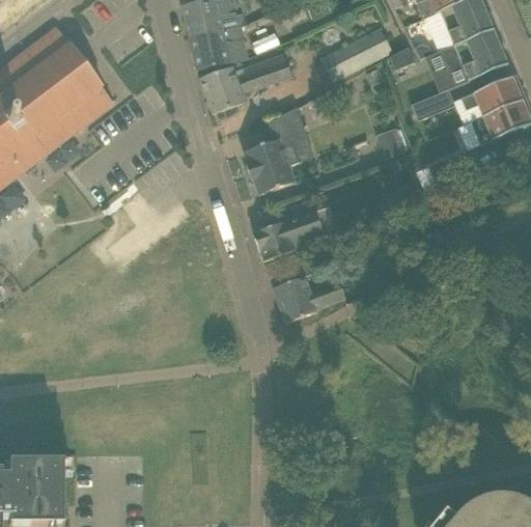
[(182,4),(189,37),(222,30),(220,22),(238,18),(236,15),(247,11),(244,0),(200,0),(182,4)]
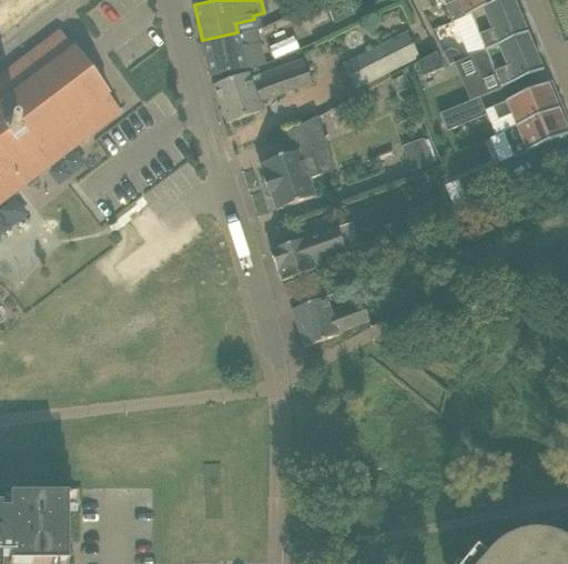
[(450,0),(445,2),(452,19),(454,19),(454,18),(496,0),(450,0)]
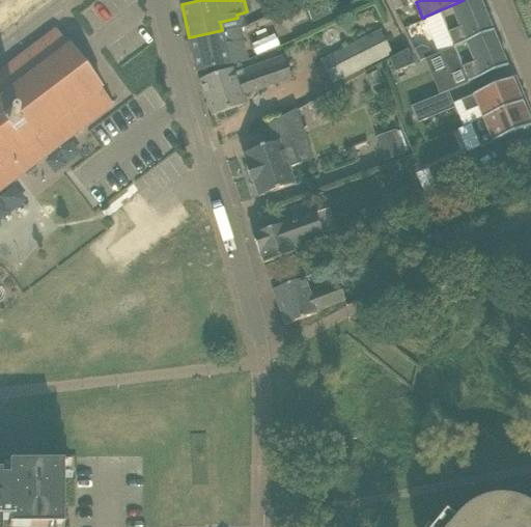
[(453,45),(492,29),(492,30),(493,29),(493,28),(492,28),(479,0),(464,0),(424,17),(424,18),(431,34),(446,28),(453,45)]
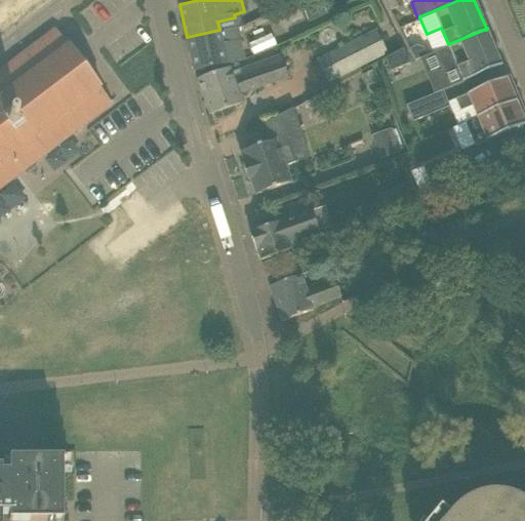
[(69,43),(55,26),(40,38),(41,39),(0,69),(0,182),(95,111),(96,112),(112,101),(99,83),(101,82),(70,41),(69,43)]
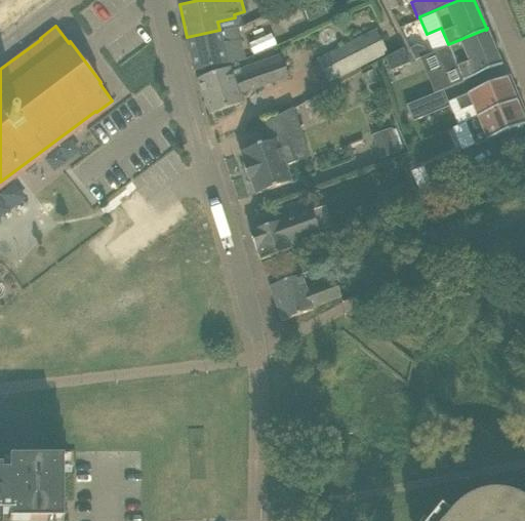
[(375,27),(317,56),(328,79),(387,49),(375,27)]
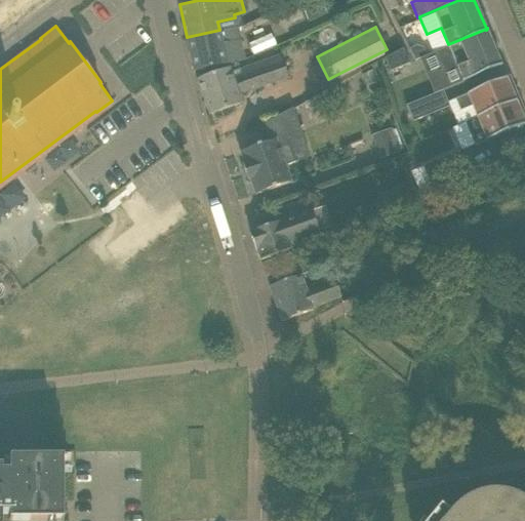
[(500,63),(486,30),(486,29),(448,44),(435,49),(435,50),(436,50),(444,70),(443,70),(444,71),(428,78),(434,91),(443,87),(461,80),(501,64),(500,63)]
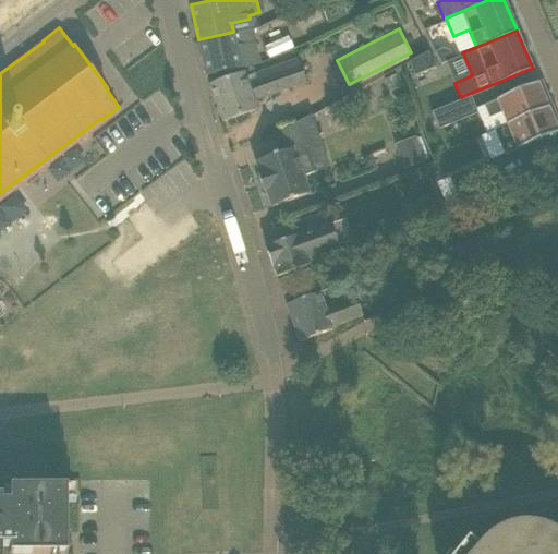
[(233,32),(198,39),(206,73),(241,65),(241,64),(259,60),(255,39),(237,44),(233,32)]
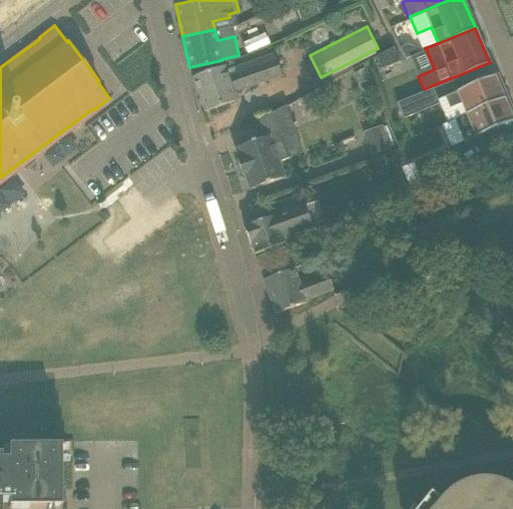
[(401,59),(394,44),(376,54),(382,67),(383,66),(399,58),(400,59),(401,59)]
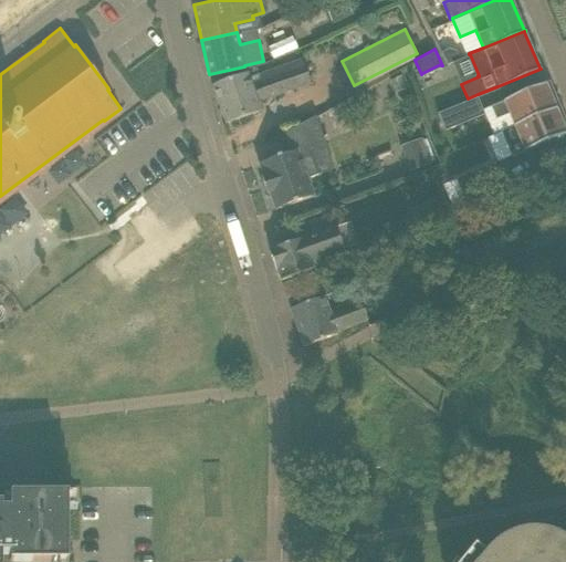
[(248,71),(212,84),(226,121),(260,108),(257,99),(311,80),(302,56),(249,75),(248,71)]
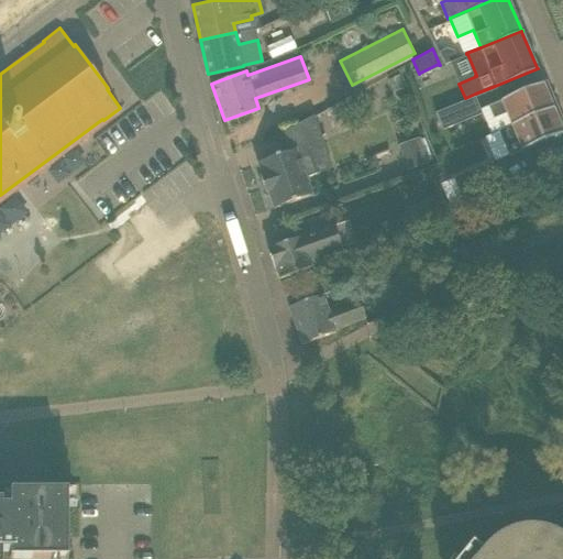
[(511,123),(556,105),(545,79),(488,103),(494,116),(507,110),(511,123)]
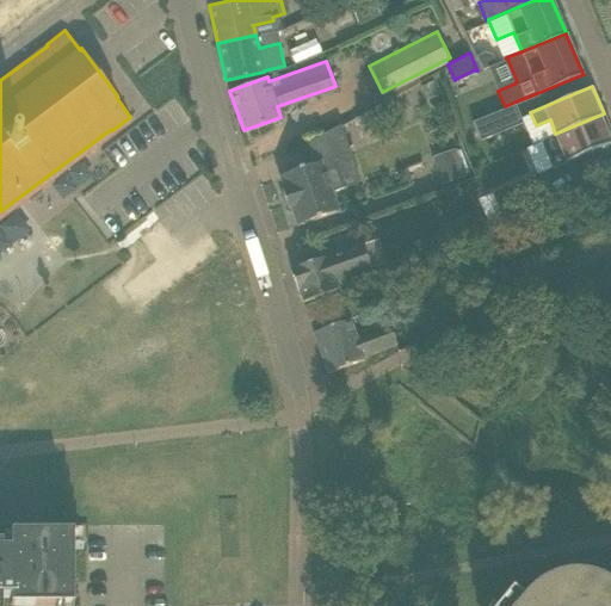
[(523,121),(516,101),(505,106),(473,119),(481,138),(523,121)]
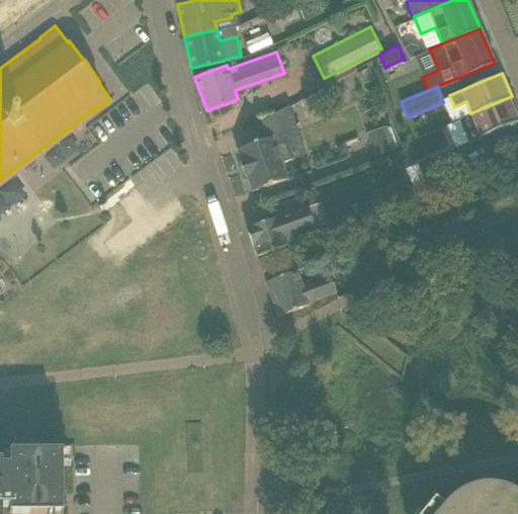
[(517,120),(517,110),(512,96),(470,113),(458,117),(468,142),(517,120)]
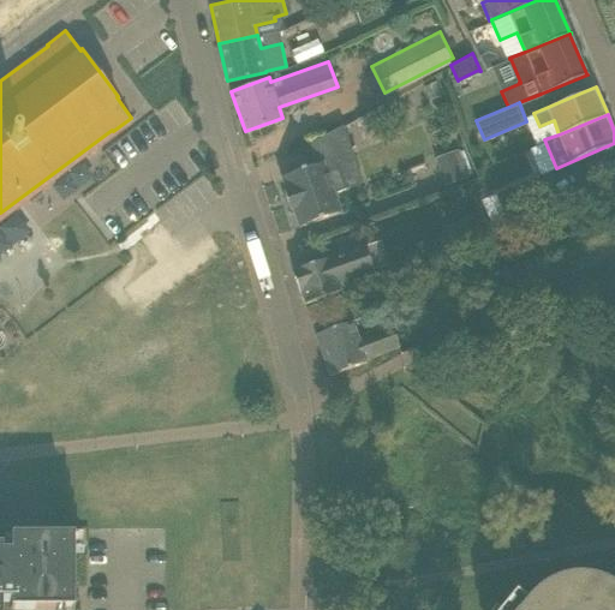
[(356,157),(344,123),(310,141),(317,162),(282,175),(287,190),(285,190),(291,207),(293,205),(299,225),(340,210),(333,191),(347,185),(339,163),(356,157)]
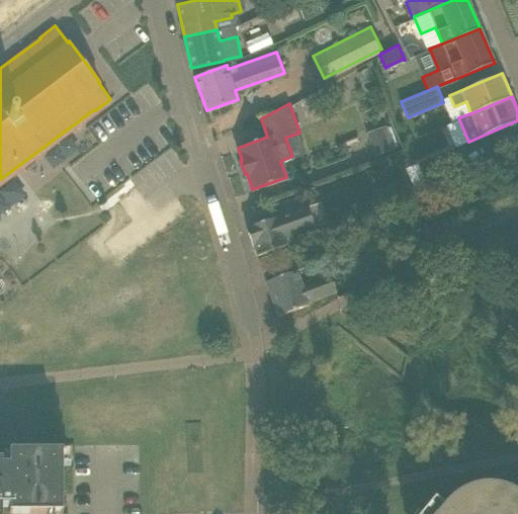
[(385,124),(366,131),(375,154),(395,147),(385,124)]
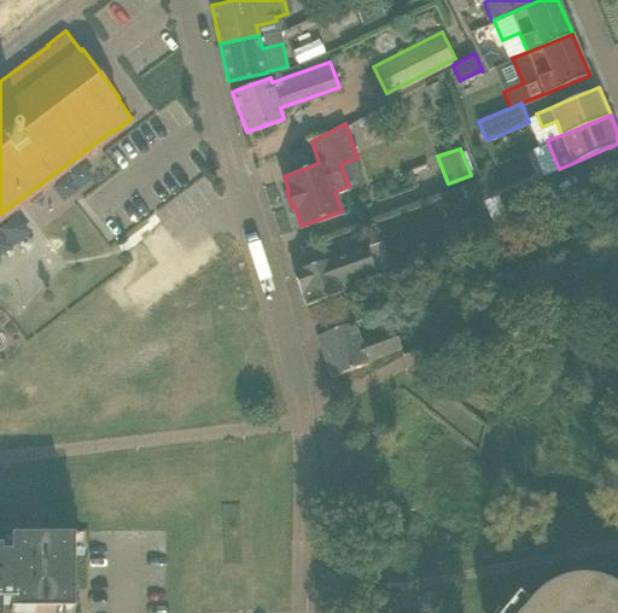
[(495,193),(507,216),(558,191),(549,171),(495,193)]
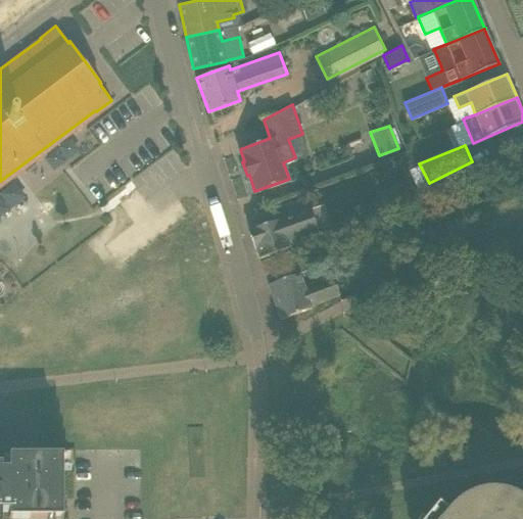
[(374,192),(381,206),(381,207),(409,193),(401,179),(374,192)]
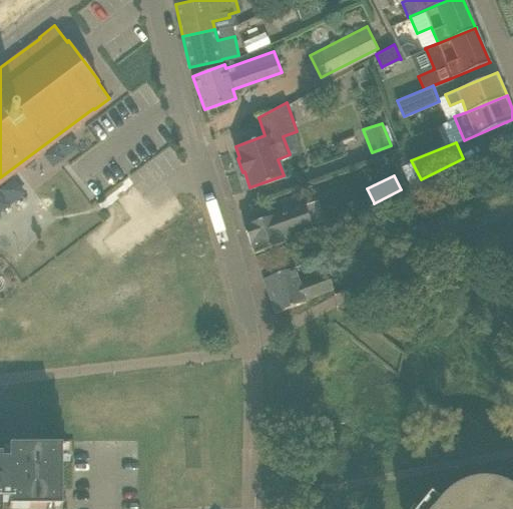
[(304,202),(244,223),(250,242),(251,241),(254,250),(283,240),(281,235),(310,224),(310,223),(311,222),(304,202)]
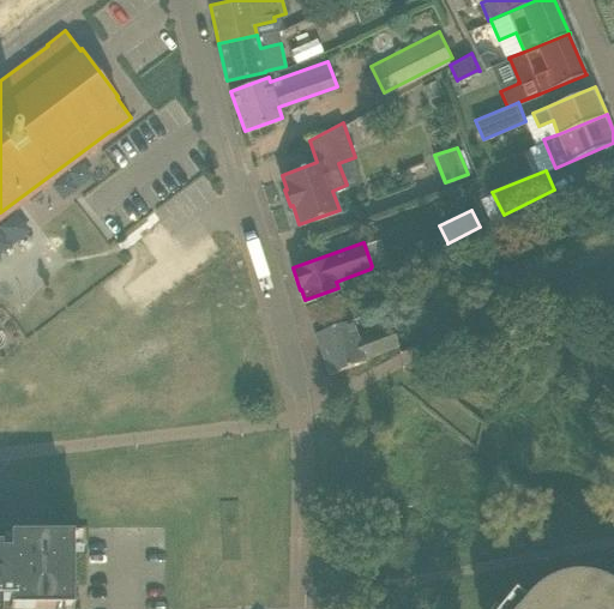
[(584,296),(578,290),(567,300),(575,307),(584,296)]
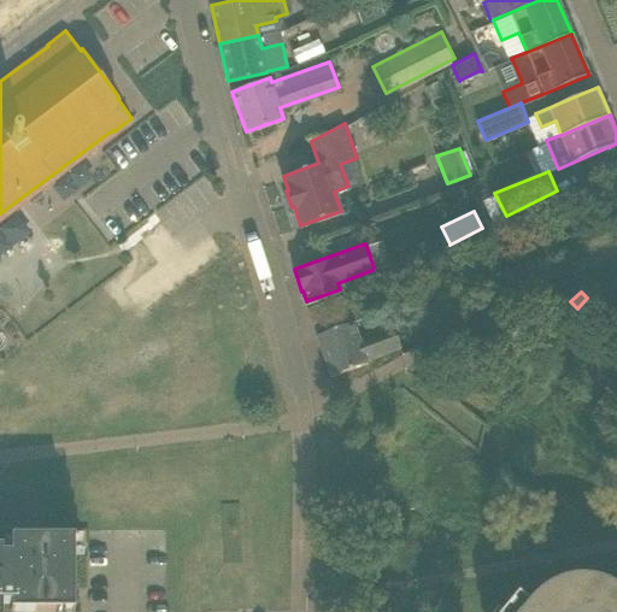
[(362,317),(356,301),(312,318),(317,334),(331,374),(368,360),(368,358),(401,345),(392,324),(360,335),(356,319),(362,317)]
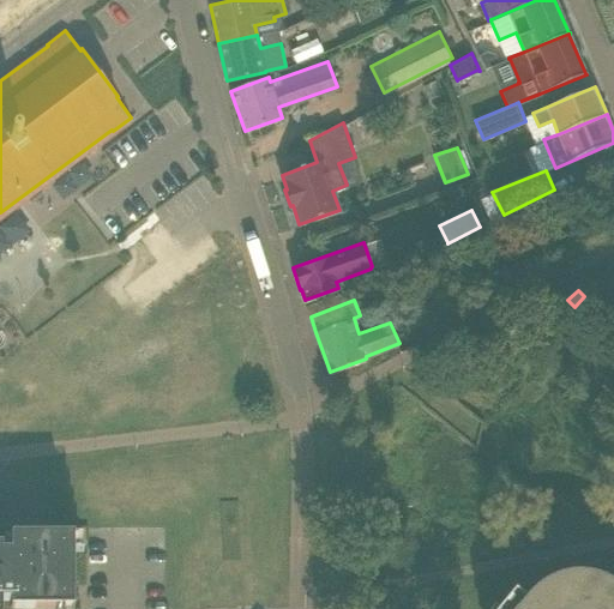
[(73,607),(73,590),(73,532),(11,532),(11,549),(1,549),(1,543),(0,543),(0,608),(18,608),(18,607),(73,607)]
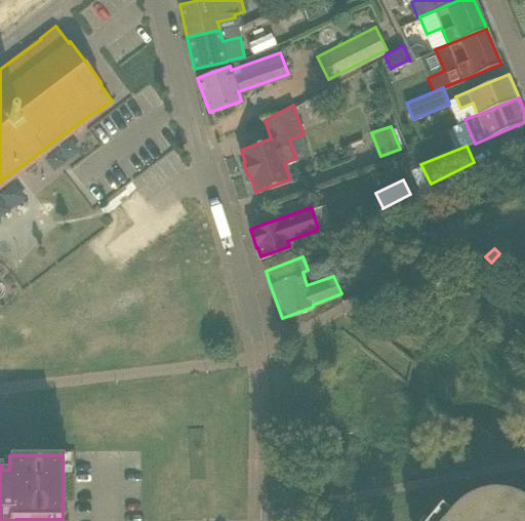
[(524,520),(524,498),(518,495),(512,492),(505,491),(498,490),(491,489),(484,490),(478,492),(472,494),(466,497),(459,502),(454,506),(449,511),(440,503),(425,520),(524,520)]
